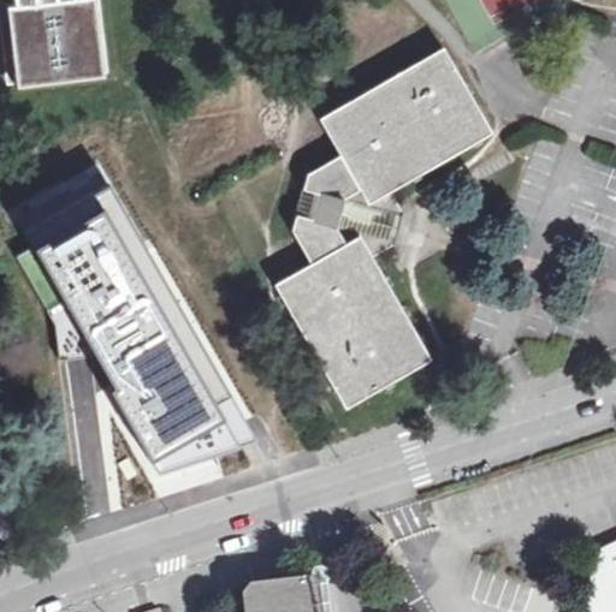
[(104,75),(95,0),(0,0),(0,40),(5,85),(104,75)]
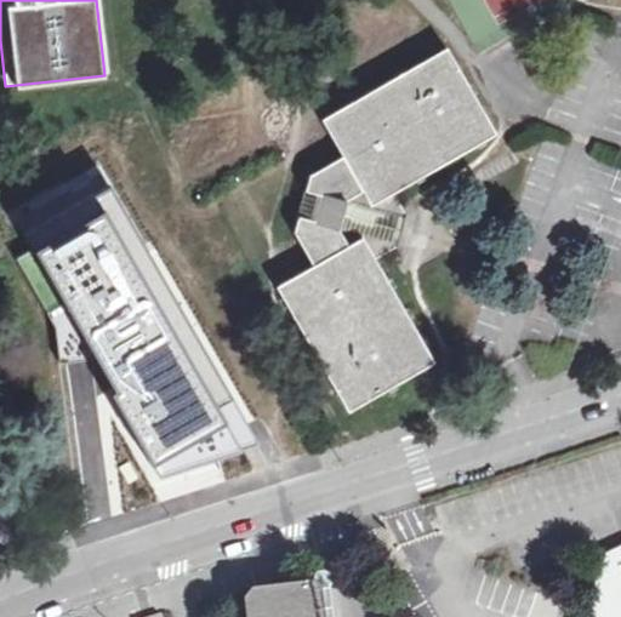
[(277,287),(339,395),(354,387),(364,403),(432,363),(375,260),(389,252),(396,229),(402,207),(392,192),(495,135),(455,63),(440,72),(431,56),(320,119),(342,156),(308,177),(295,233),(313,266),(277,287)]
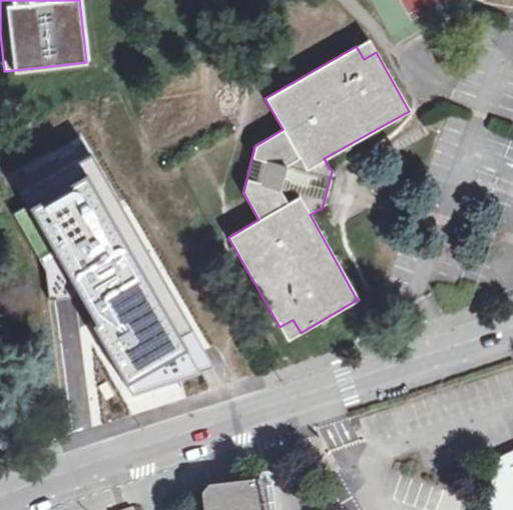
[(211,368),(89,154),(5,202),(45,271),(49,303),(80,299),(94,323),(90,326),(130,392),(211,368)]
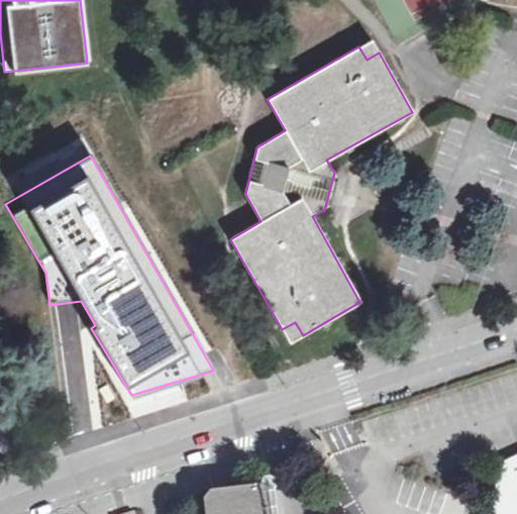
[(516,513),(516,458),(504,465),(486,513),(516,513)]
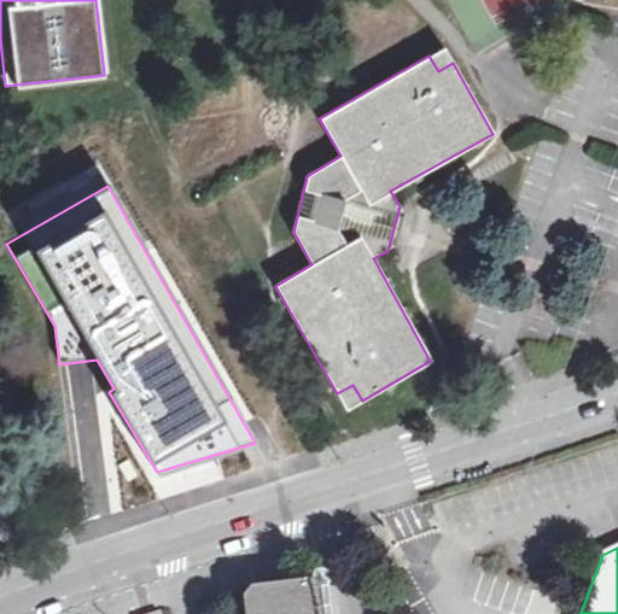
[(418,613),(431,607),(418,582),(401,590),(412,613),(418,613)]
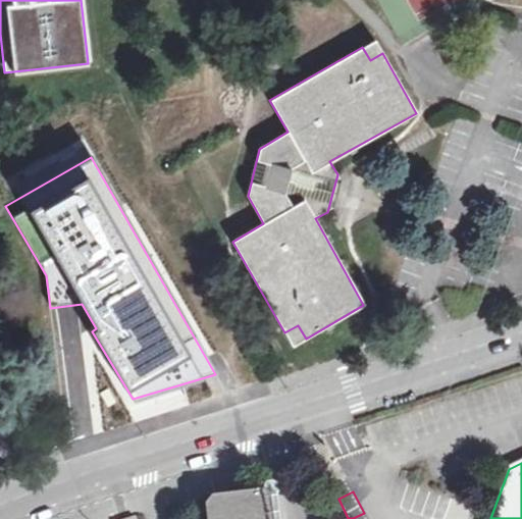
[(266,518),(264,503),(208,510),(208,518),(266,518)]
